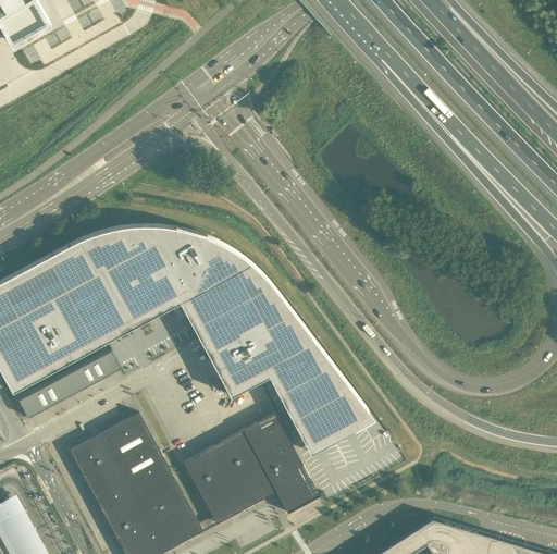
[(0,0),(0,21),(13,45),(48,25),(34,0),(0,0)]
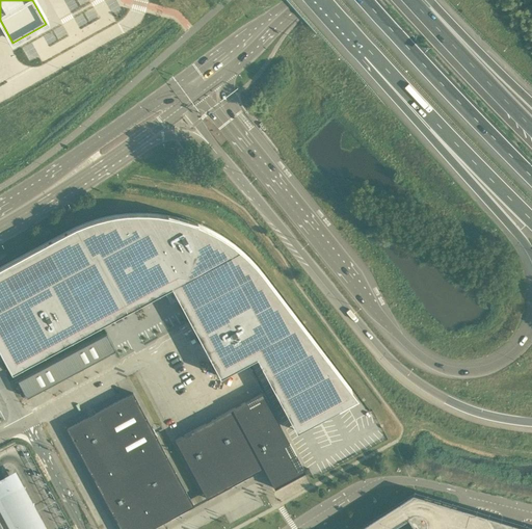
[(0,353),(11,375),(171,289),(196,337),(200,342),(219,379),(247,365),(256,360),(275,396),(296,433),(331,415),(345,406),(356,401),(350,392),(263,276),(262,276),(248,261),(234,247),(217,237),(198,228),(180,221),(173,219),(159,217),(139,216),(120,217),(99,221),(80,228),(65,234),(0,269),(0,353)]
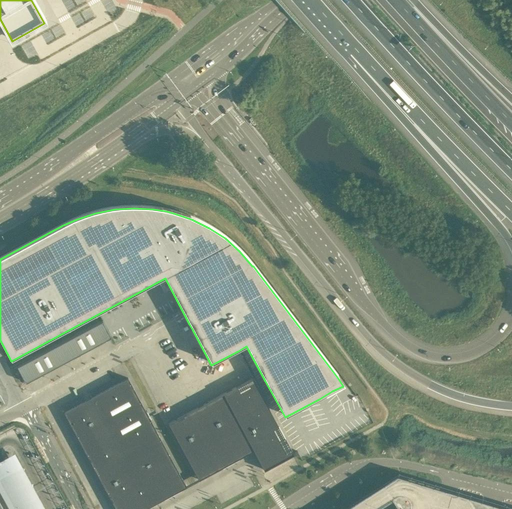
[(111,340),(102,323),(15,373),(25,385),(111,340)]
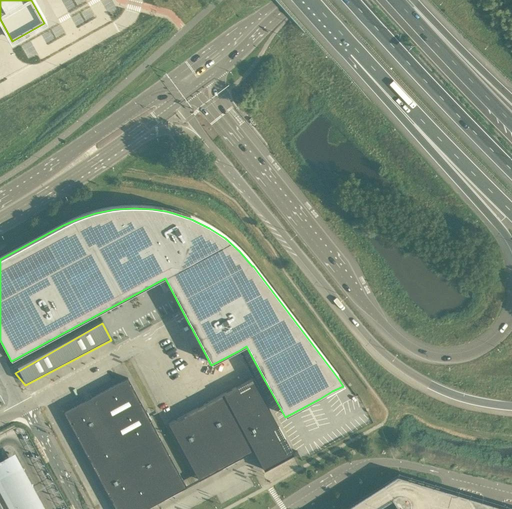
[(155,432),(128,381),(91,400),(120,452),(155,432)]
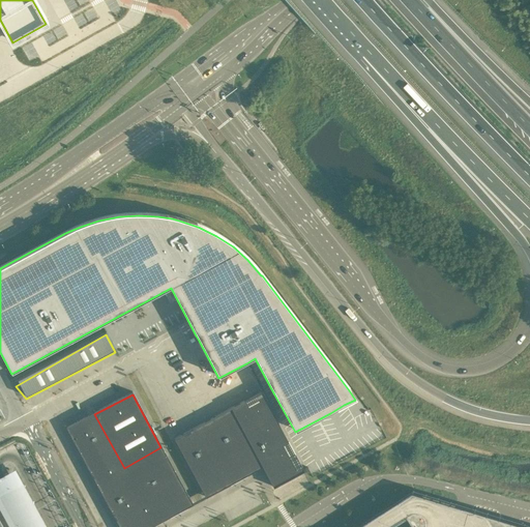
[(261,394),(174,441),(205,499),(261,470),(272,490),(301,474),(303,473),(285,438),(261,394)]
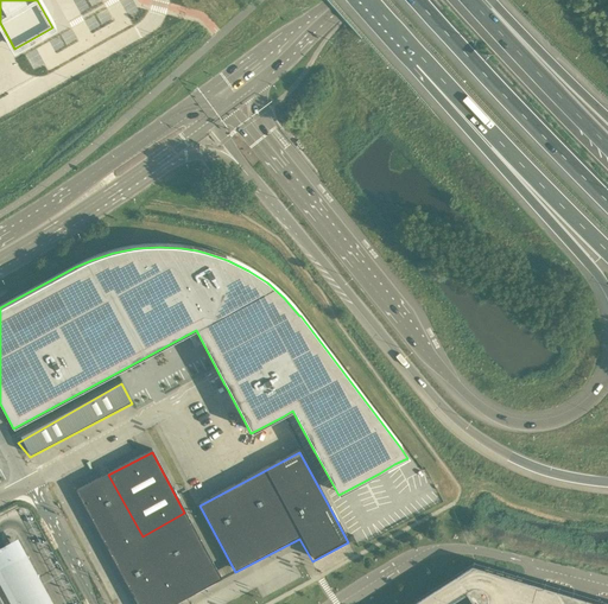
[(177,603),(221,580),(184,513),(141,536),(108,475),(76,493),(134,603),(177,603)]
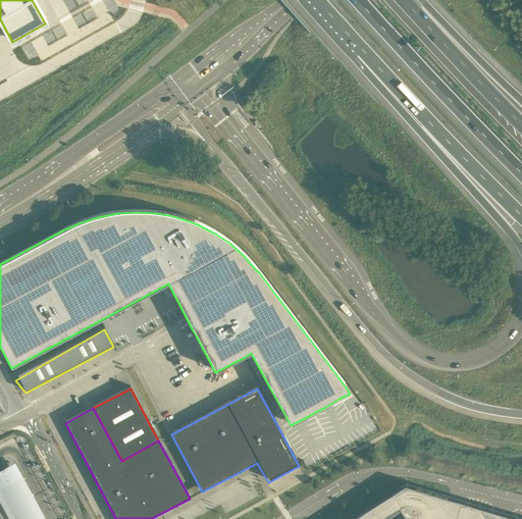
[(31,518),(11,482),(5,470),(5,471),(1,473),(0,473),(0,505),(7,518),(16,518),(18,517),(18,518),(31,518)]
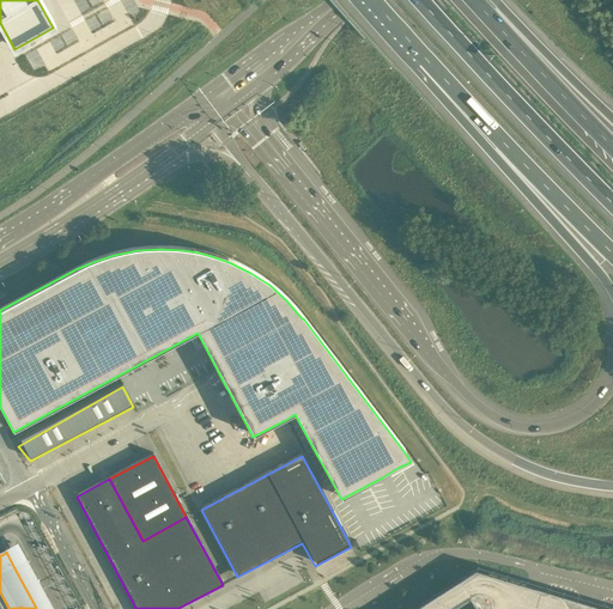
[(596,608),(536,590),(479,571),(418,608),(596,608)]
